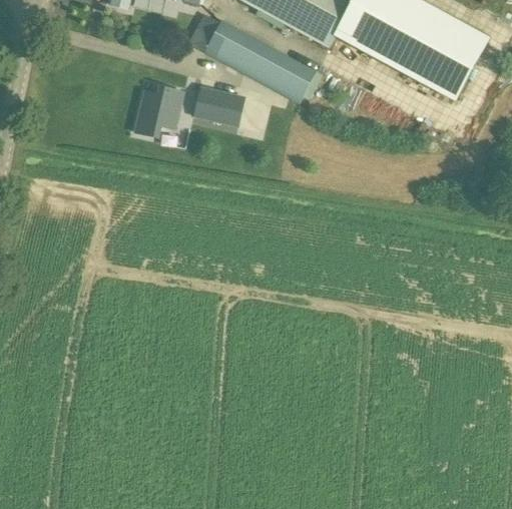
[(128,9),(130,0),(110,0),(109,4),(128,9)]
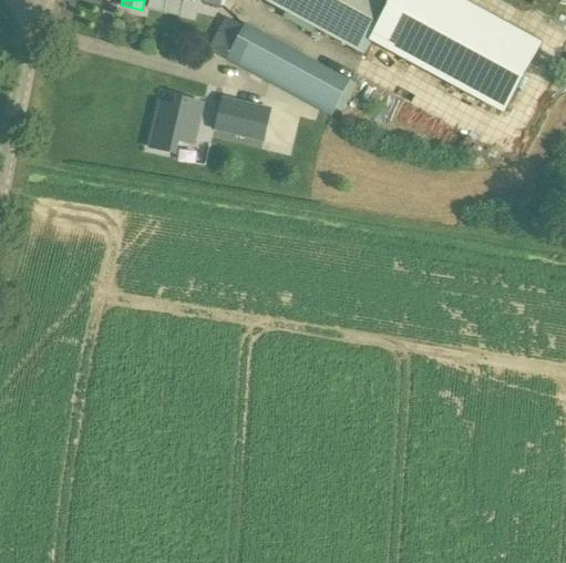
[(268,0),(361,51),(368,39),(503,112),(542,40),(467,0),(268,0)]
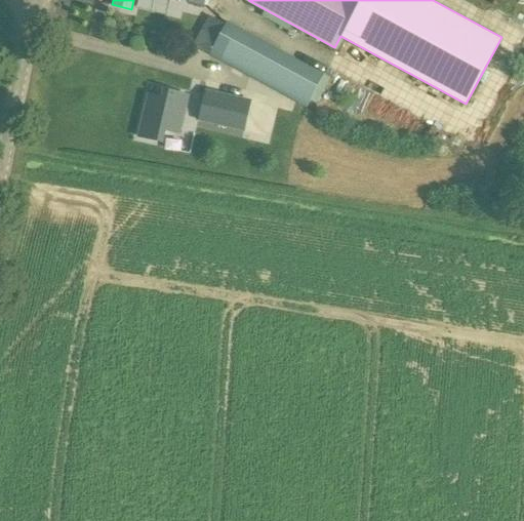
[(324,71),(227,18),(208,52),(306,106),(324,71)]
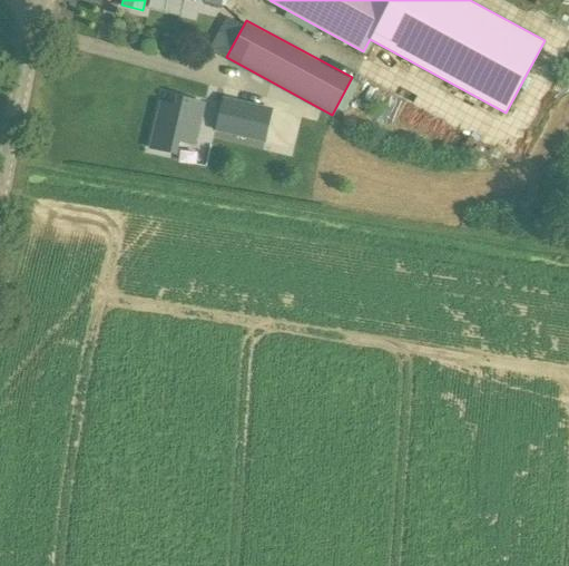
[(157,97),(147,149),(177,155),(179,139),(197,143),(206,96),(176,90),(174,100),(157,97)]
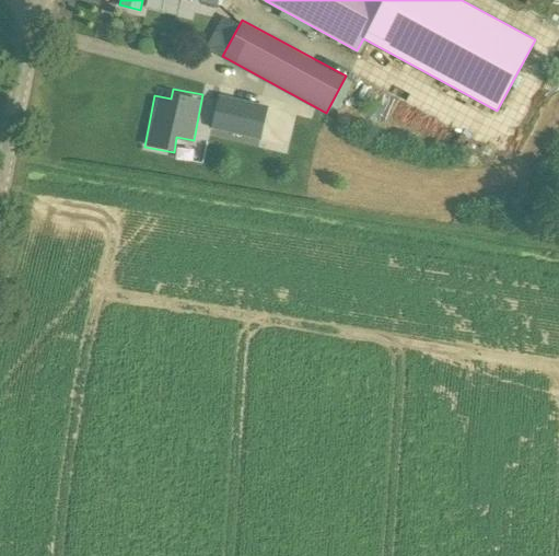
[(266,106),(236,99),(229,128),(259,136),(266,106)]
